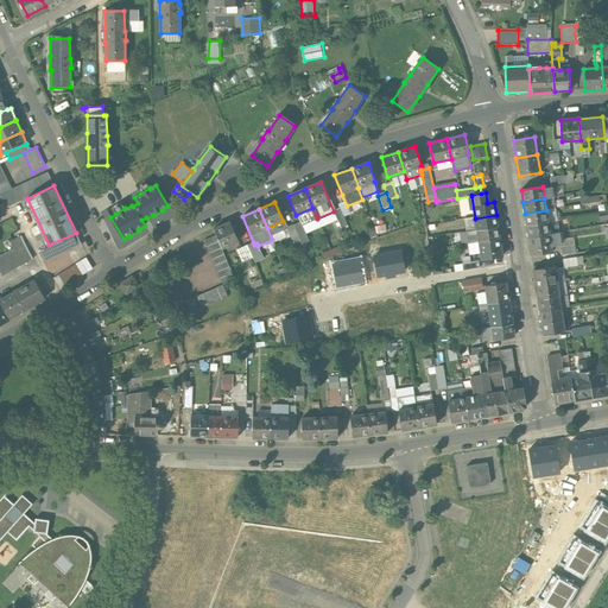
[(347,226),(341,209),(334,211),(341,228),(347,226)]
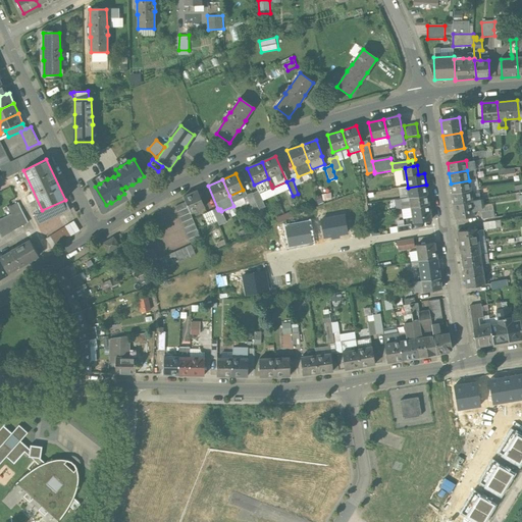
[(469,180),(451,184),(452,194),(470,191),(469,180)]
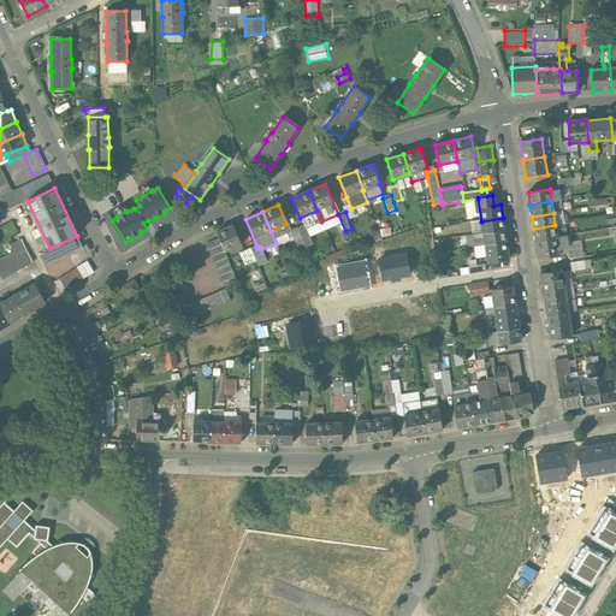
[(503,218),(481,221),(484,234),(504,230),(503,218)]
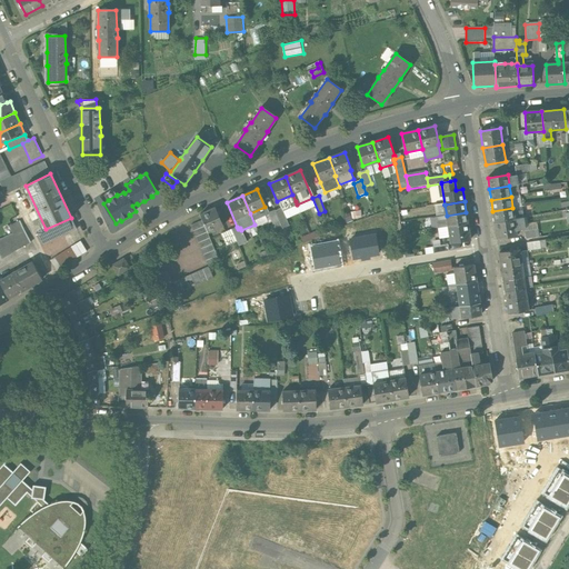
[(215,208),(199,213),(201,219),(207,232),(222,227),(215,208)]
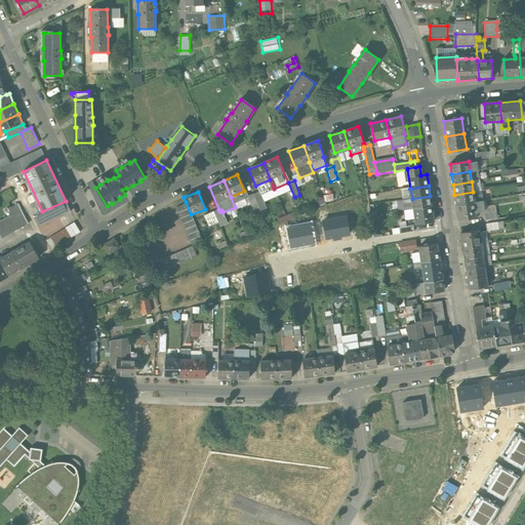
[(473,192),(454,195),(456,205),(475,202),(473,192)]
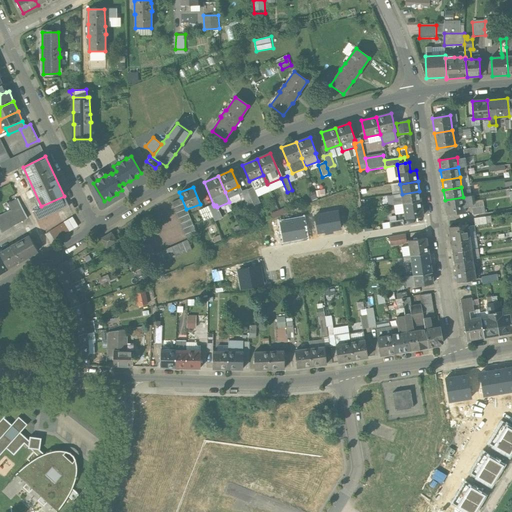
[(253,203),(247,190),(241,192),(246,205),(253,203)]
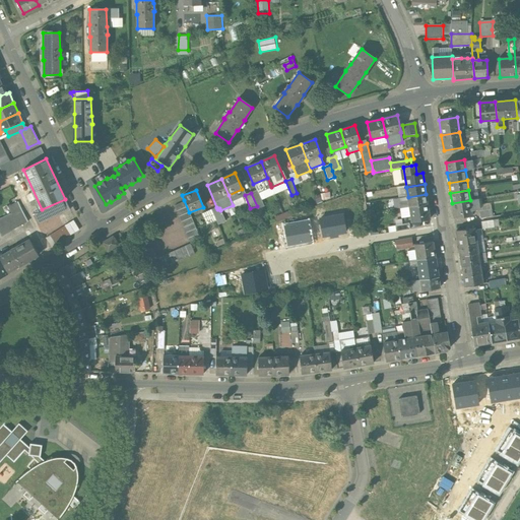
[(408,197),(399,198),(400,208),(409,207),(428,204),(426,194),(408,197)]
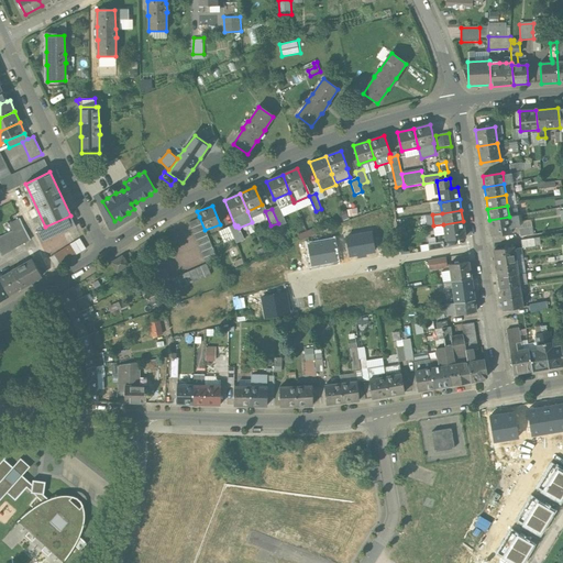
[(45,227),(35,232),(41,243),(76,227),(70,216),(45,227)]
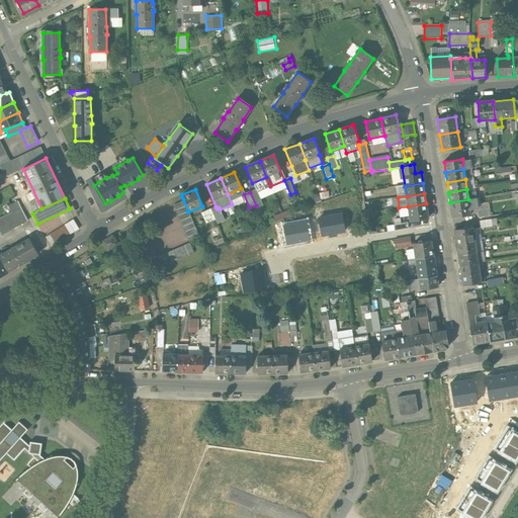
[(188,211),(183,199),(174,203),(190,241),(199,237),(188,211)]
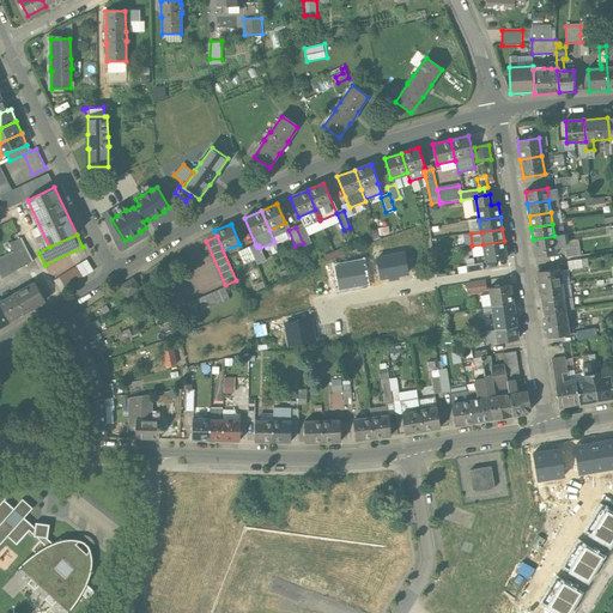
[(554,236),(533,240),(535,258),(557,254),(554,236)]
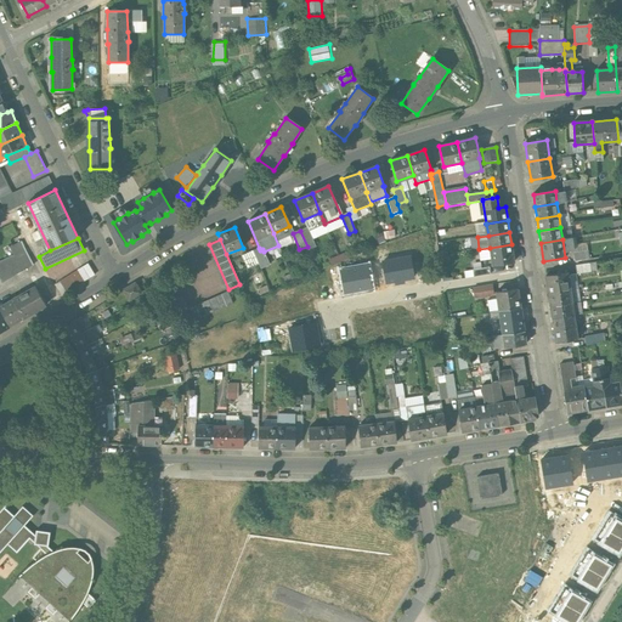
[(10,249),(12,254),(0,260),(0,280),(1,283),(33,265),(21,243),(10,249)]
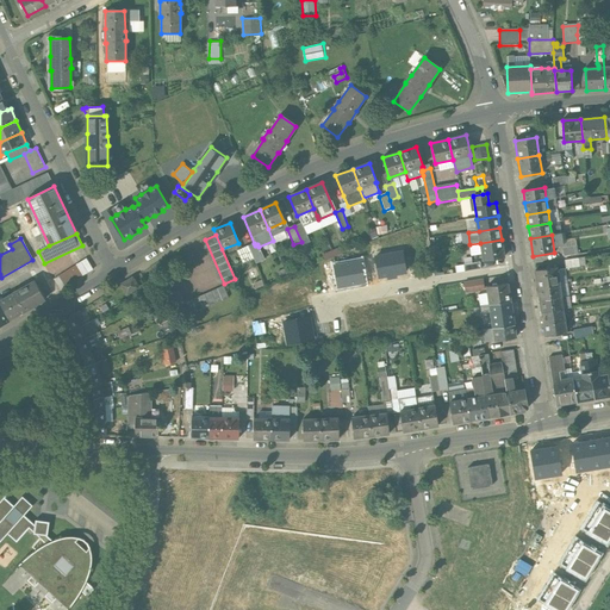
[(502,240),(480,243),(483,261),(504,257),(502,240)]
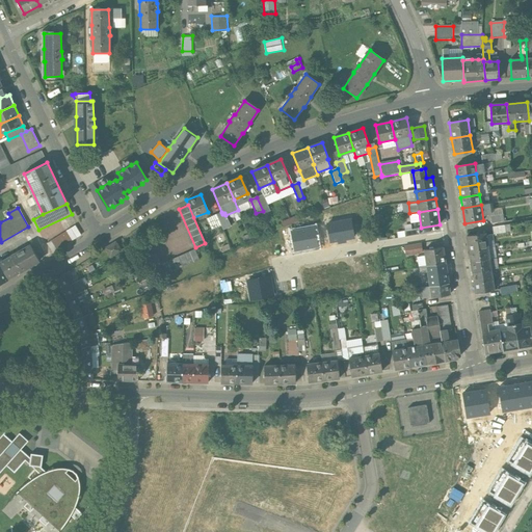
[(224,213),(222,214),(221,212),(216,214),(222,230),(230,227),(225,215),(224,213)]
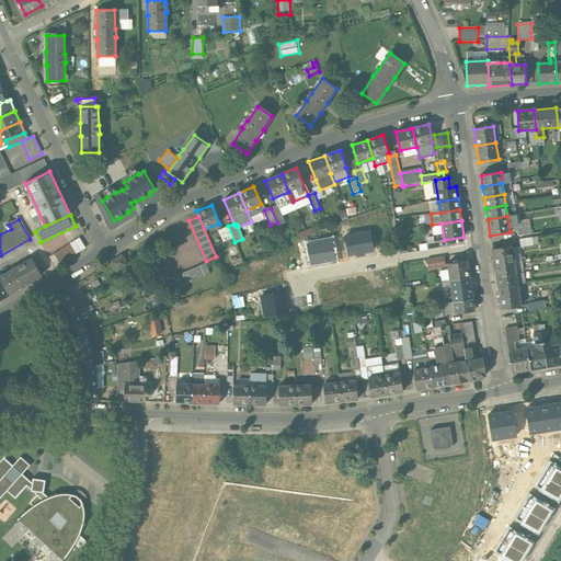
[(369,231),(345,236),(348,255),(356,254),(357,256),(364,254),(364,252),(373,251),(369,231)]
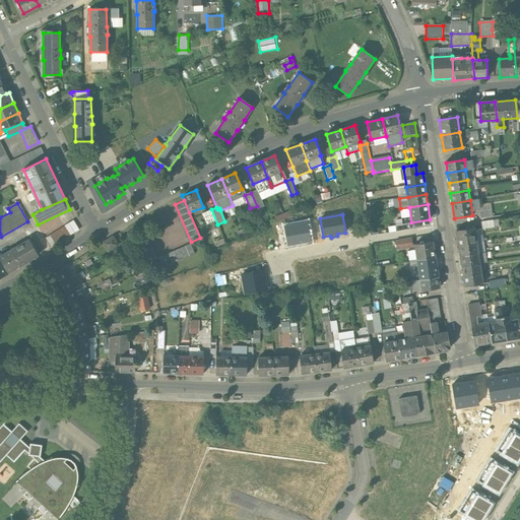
[(307,222),(284,226),(287,245),(310,241),(307,222)]
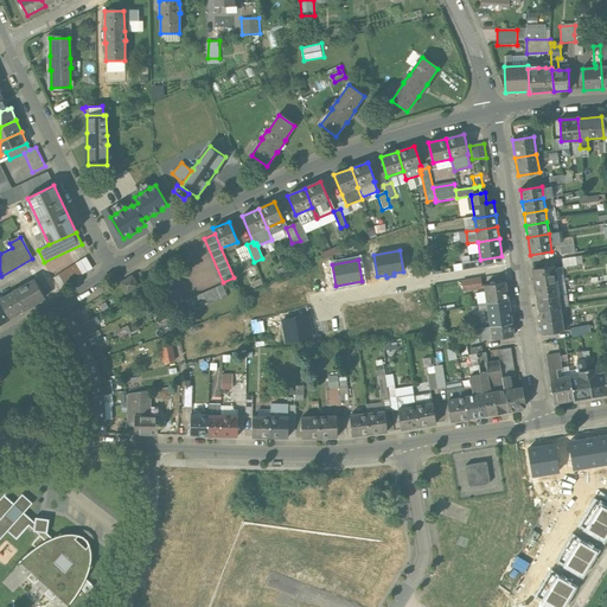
[(478,261),(461,263),(462,270),(479,268),(478,261)]
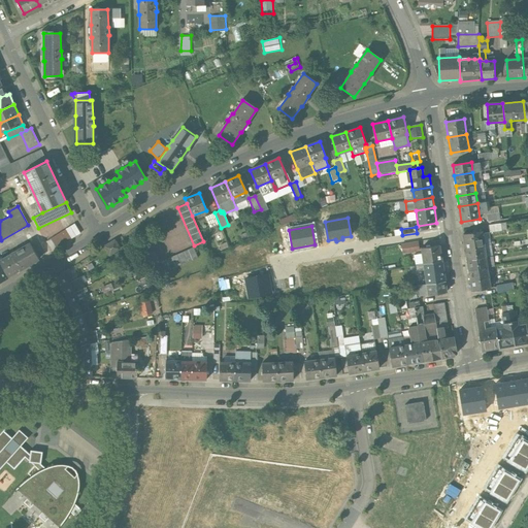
[(66,229),(45,241),(52,252),(72,238),(66,229)]
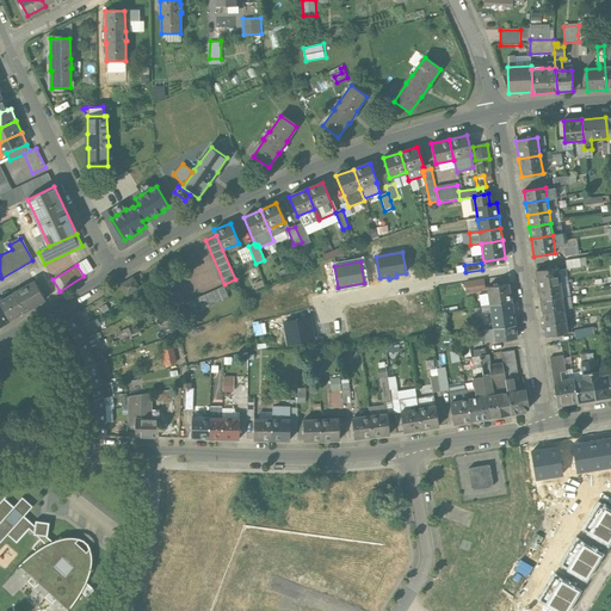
[(557,267),(536,271),(538,289),(561,285),(557,267)]
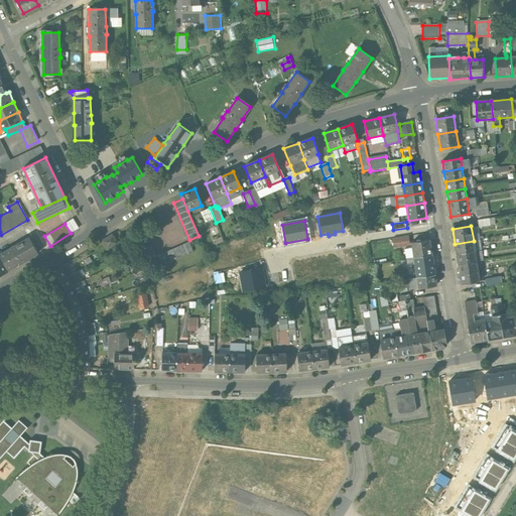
[(112,234),(103,240),(107,248),(117,242),(112,234)]
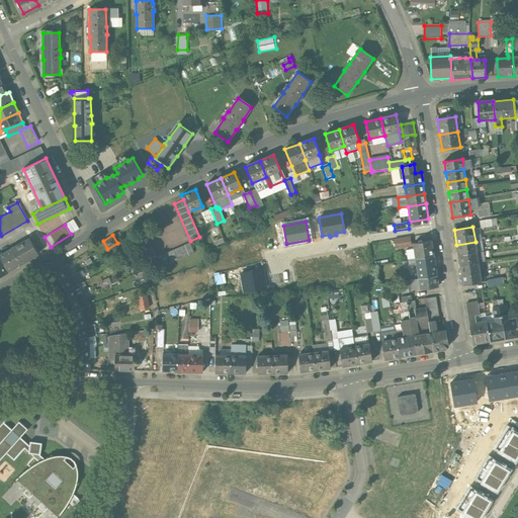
[(28,238),(10,249),(19,265),(37,254),(28,238)]
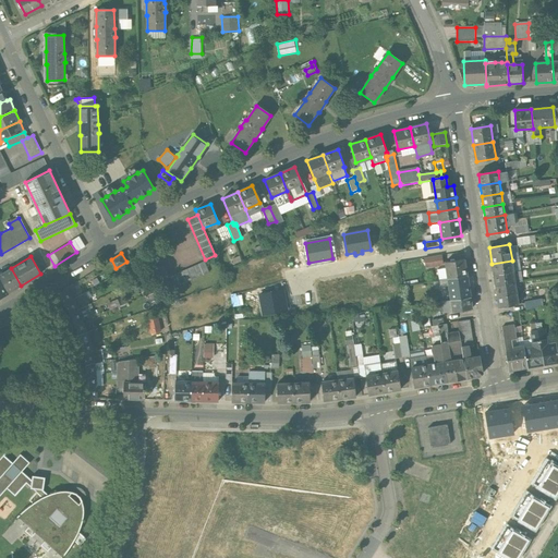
[(426,268),(443,265),(441,257),(425,259),(426,268)]
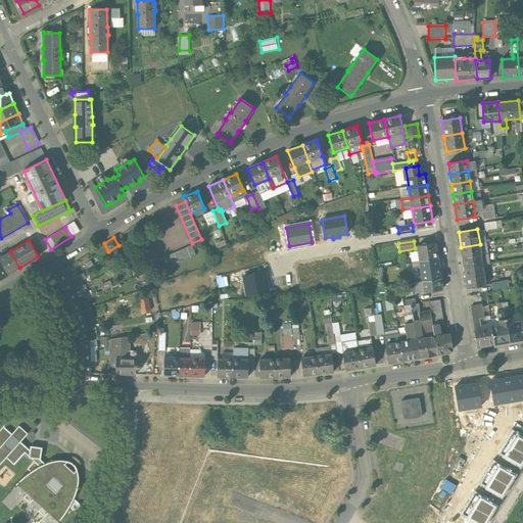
[(158,257),(149,243),(140,249),(149,264),(158,257)]
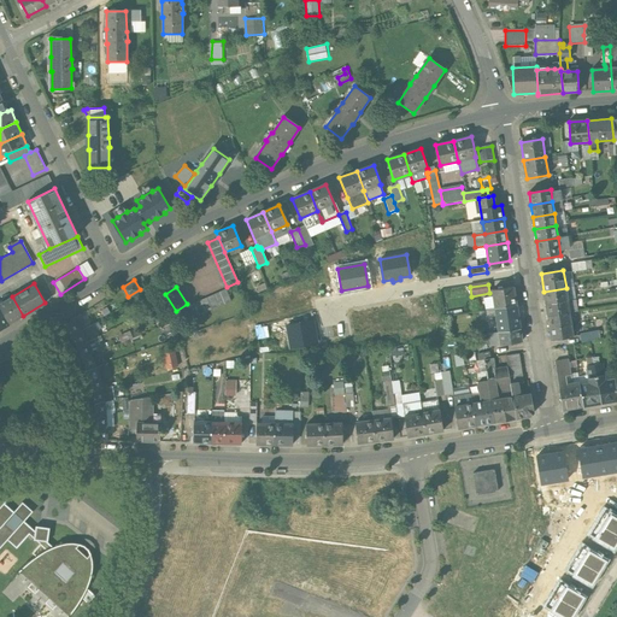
[(227,287),(187,304),(193,316),(231,300),(227,287)]
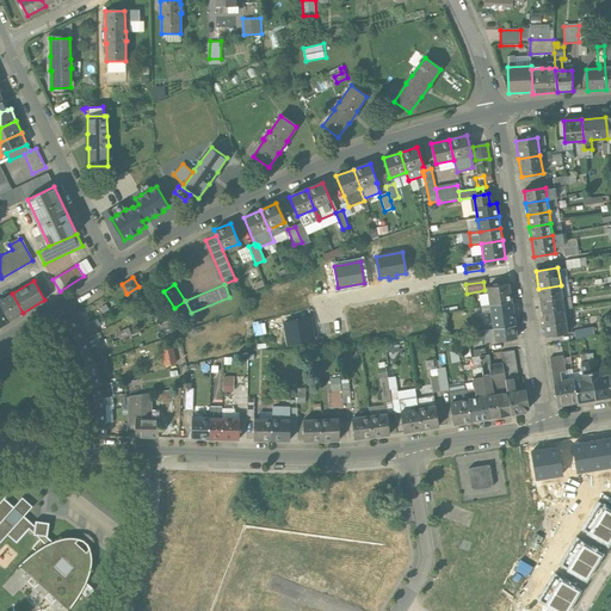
[(508,284),(487,288),(491,306),(511,302),(508,284)]
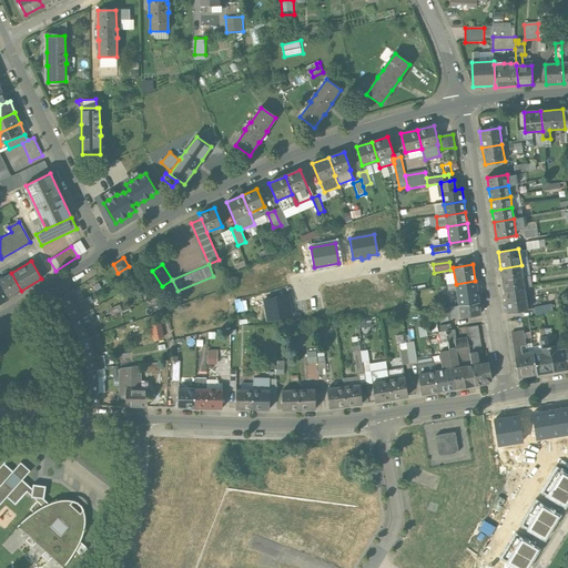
[(521,265),(500,269),(503,280),(523,276),(521,265)]
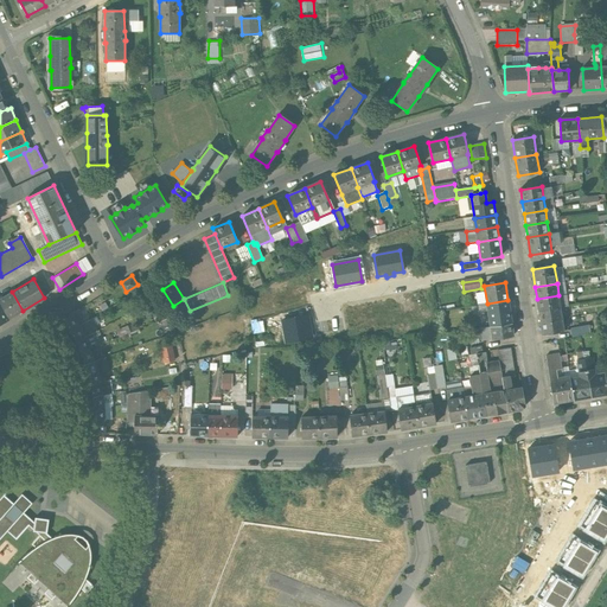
[(12,292),(0,298),(0,299),(10,318),(23,311),(12,292)]
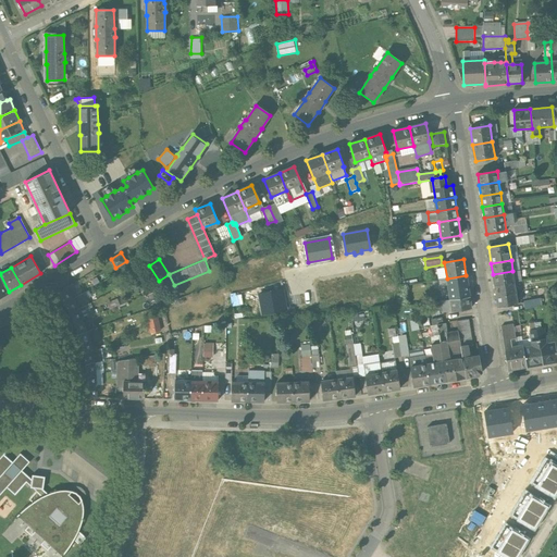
[(130,269),(122,273),(125,279),(132,274),(130,269)]
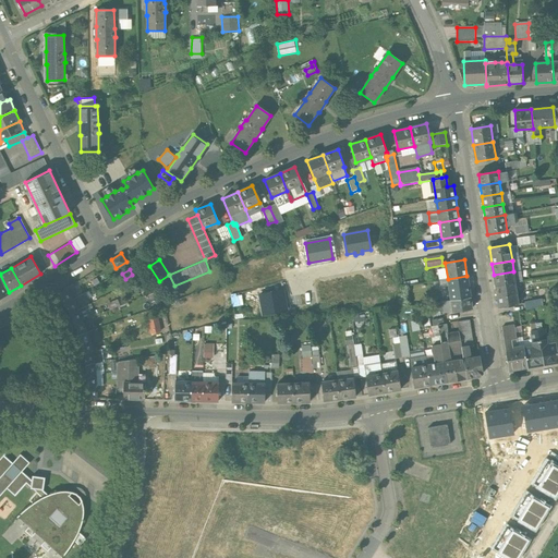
[(513,271),(494,275),(495,286),(516,282),(524,280),(522,269),(513,271)]
